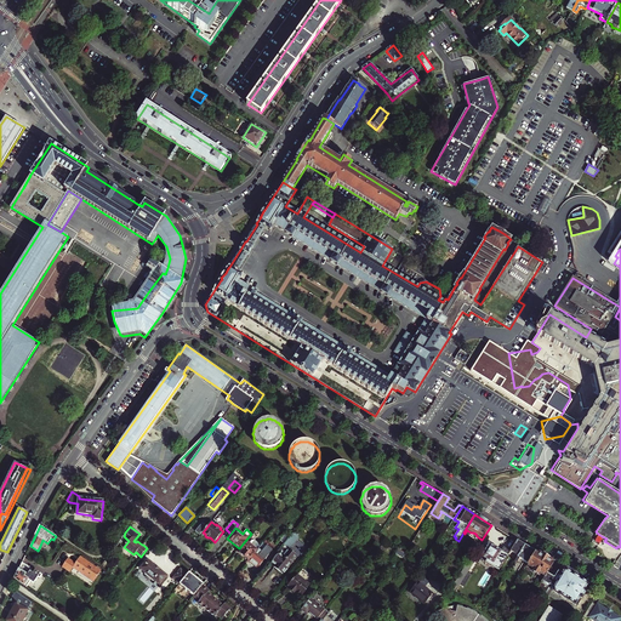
[(283,546),(292,534),(289,531),(277,545),(280,548),(283,546)]
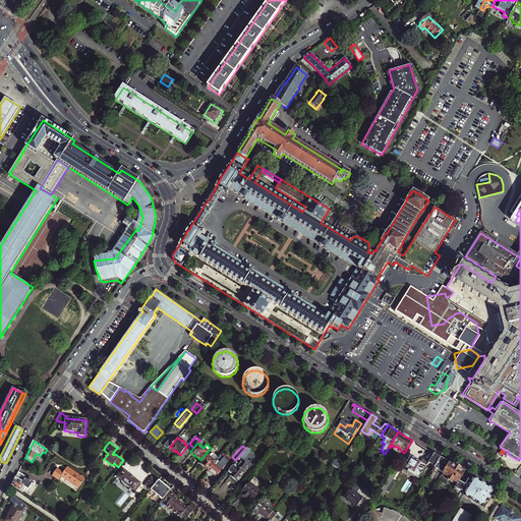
[(247,447),(238,456),(243,460),(252,451),(247,447)]
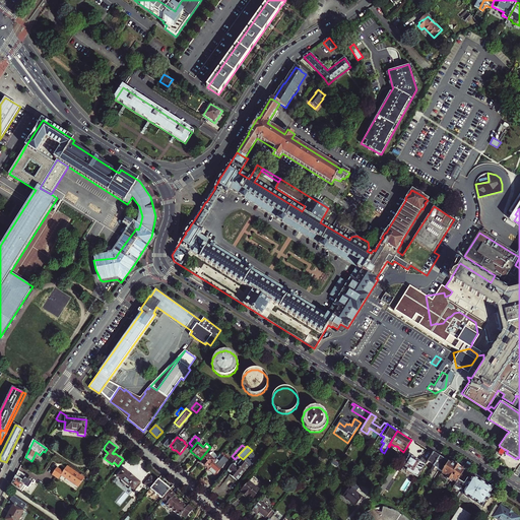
[(39,461),(45,452),(43,451),(40,455),(36,452),(34,457),(39,461)]
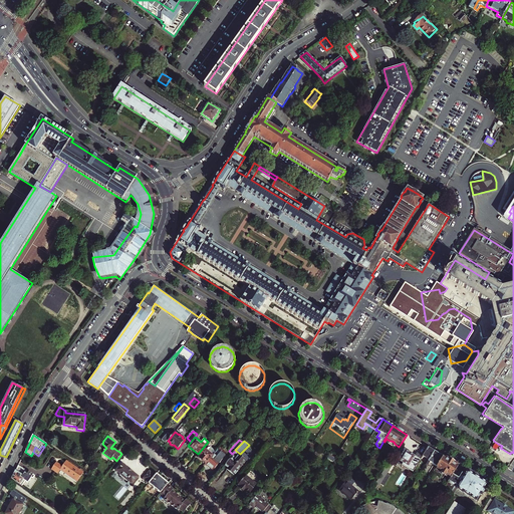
[(206,464),(213,455),(203,448),(198,454),(201,456),(199,458),(206,464)]
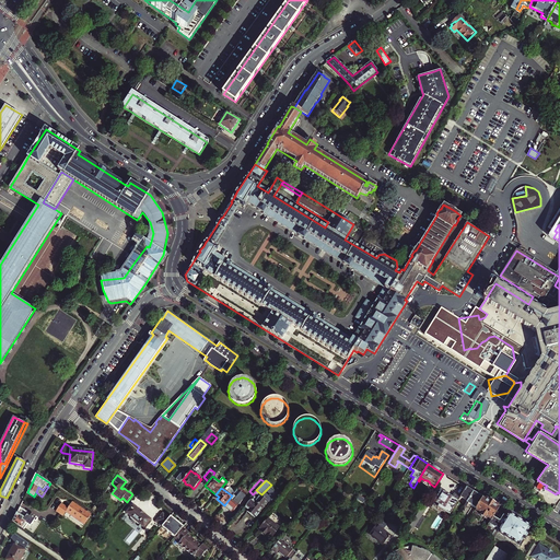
[(461,498),(467,501),(474,492),(466,488),(461,498)]
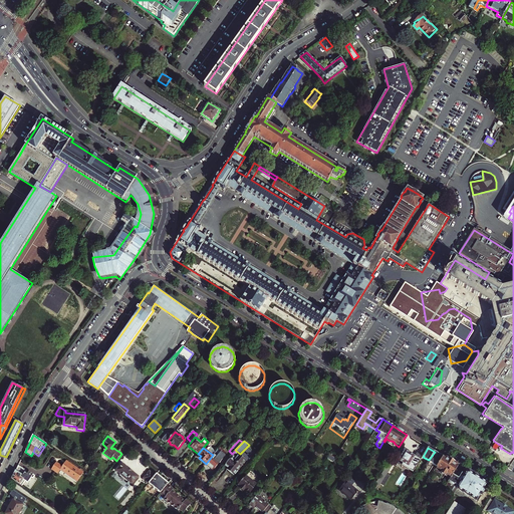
[(413,472),(423,457),(417,453),(415,457),(405,451),(397,463),(403,466),(413,472)]
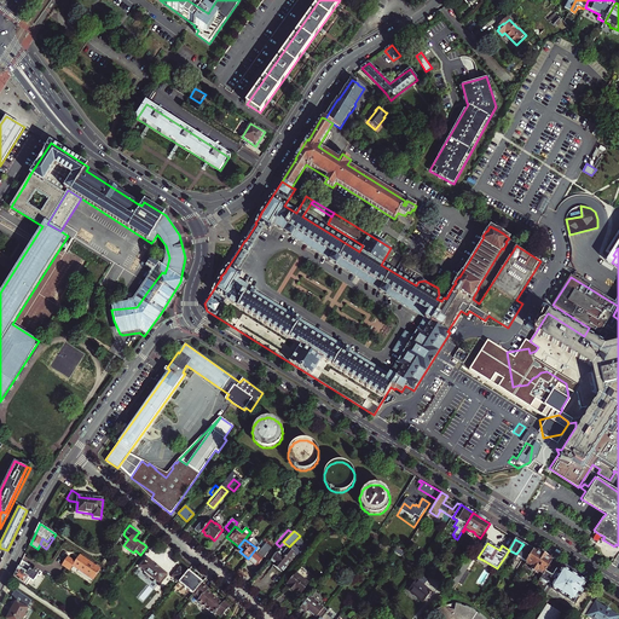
[(279,547),(276,550),(278,551),(271,561),(275,563),(273,566),(281,572),(282,571),(283,572),(287,567),(285,566),(296,554),(288,547),(287,549),(282,544),(279,547)]
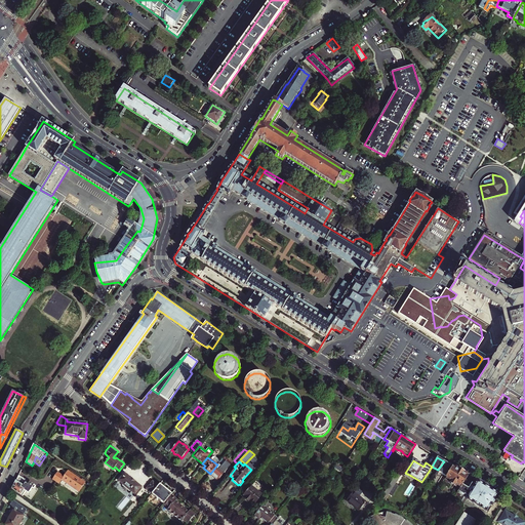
[(439,473),(446,477),(452,467),(444,461),(438,470),(435,475),(437,476),(439,473)]
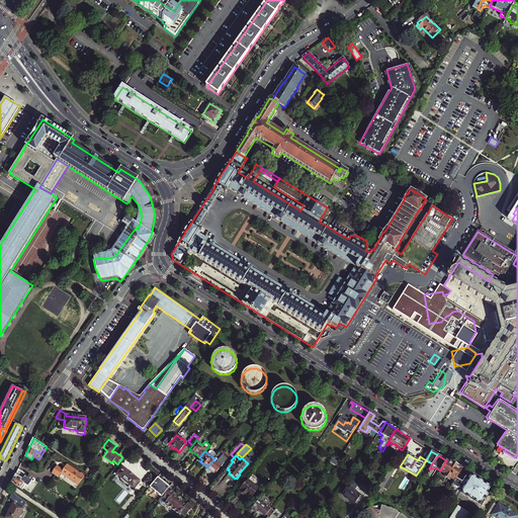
[(217,456),(214,458),(207,467),(206,467),(214,475),(222,465),(218,461),(220,458),(217,456)]
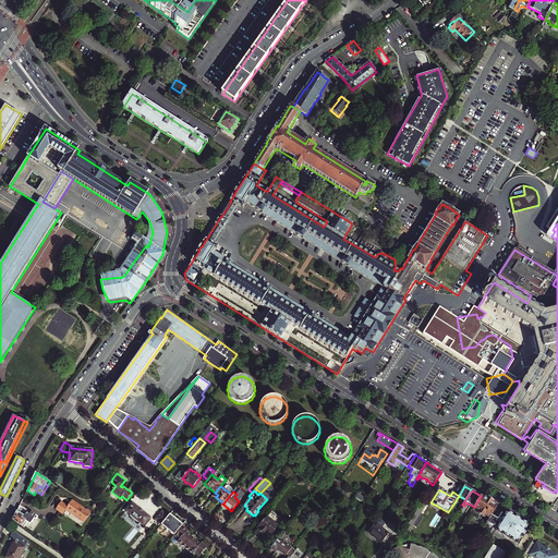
[(497,506),(481,496),(474,507),(473,508),(478,511),(478,512),(478,514),(483,517),(485,517),(485,516),(489,519),(492,516),(497,506)]
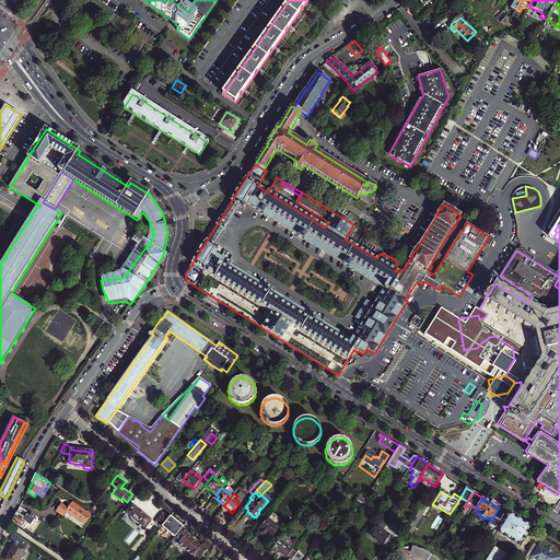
[(57,510),(63,514),(67,510),(86,522),(92,513),(73,500),(69,505),(62,501),(57,510)]
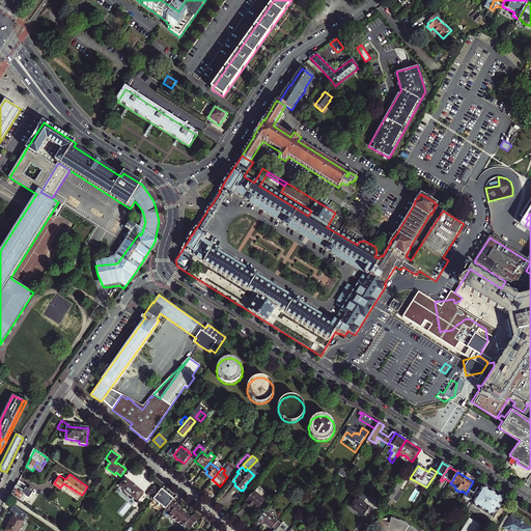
[(131,497),(132,496),(137,500),(143,493),(127,479),(126,479),(119,486),(124,491),(123,492),(131,497)]
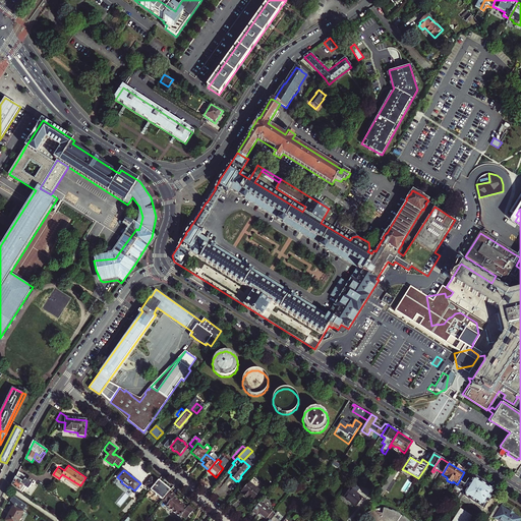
[(24,475),(18,471),(11,485),(16,488),(22,493),(25,487),(29,489),(32,484),(34,485),(35,482),(36,483),(36,482),(24,475)]
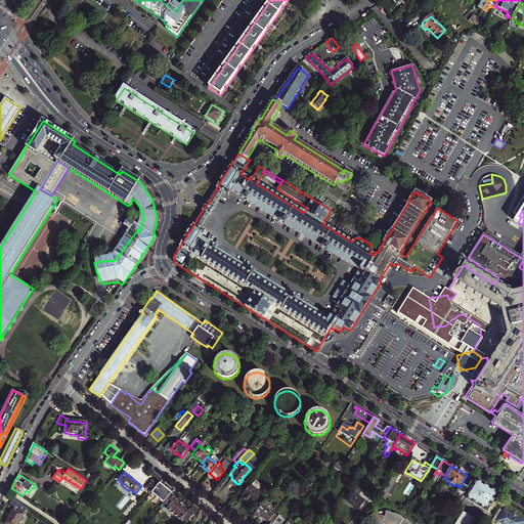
[(383,494),(386,496),(399,476),(395,474),(383,494)]
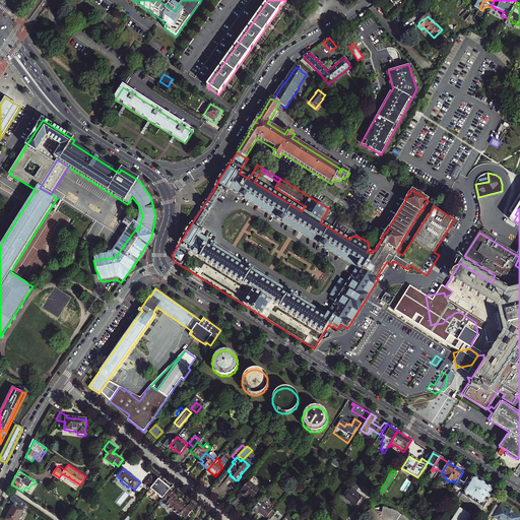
[(150,489),(157,481),(151,476),(144,483),(150,489)]
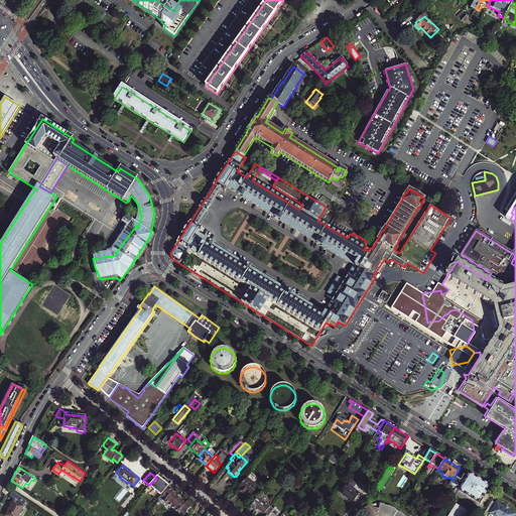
[(461,481),(455,477),(453,480),(446,489),(454,493),(457,488),(460,490),(459,491),(478,503),(482,496),(483,497),(487,492),(485,491),(489,486),(469,474),(467,478),(464,476),(461,481)]
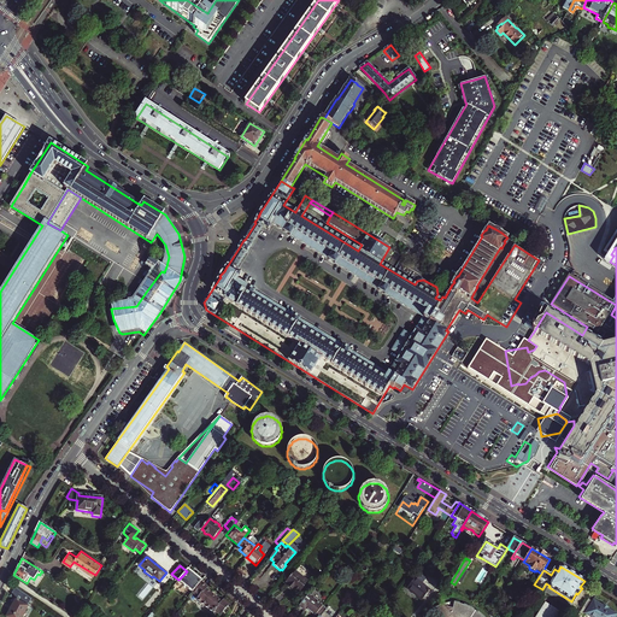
[(188,569),(187,571),(178,580),(174,587),(177,591),(182,585),(193,593),(193,592),(201,581),(203,581),(188,569)]
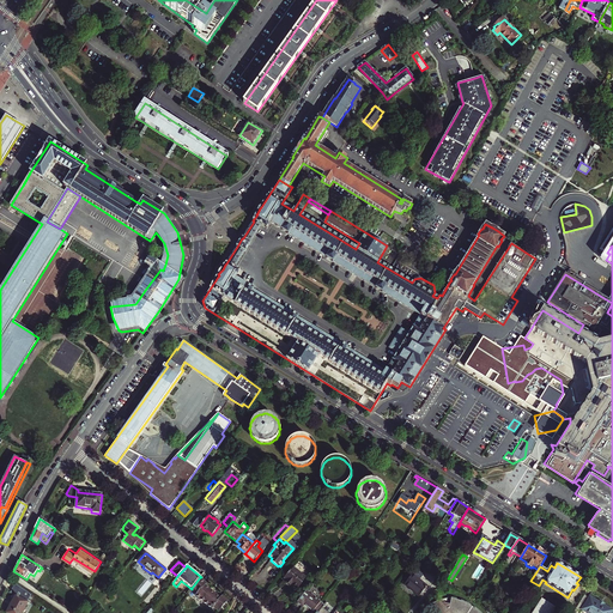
[(307,578),(293,568),(284,578),(287,581),(286,582),(291,587),(292,584),(298,589),(307,578)]
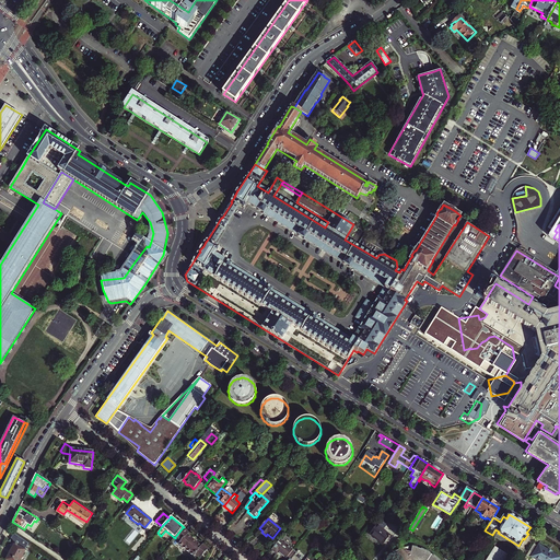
[(370,534),(383,545),(391,536),(383,529),(387,524),(381,520),(376,525),(370,534)]
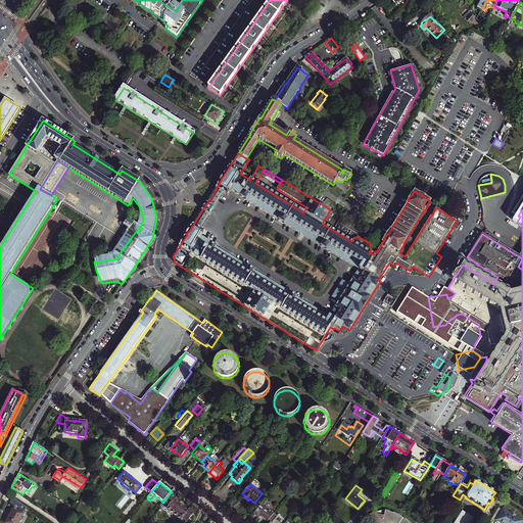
[(176,497),(171,492),(163,502),(169,506),(168,508),(181,519),(183,518),(187,521),(194,512),(190,509),(188,511),(175,500),(176,497)]
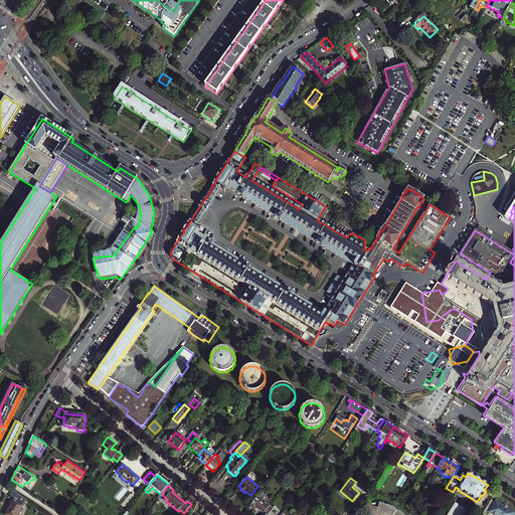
[(26,500),(13,491),(9,499),(13,501),(5,514),(19,514),(24,506),(23,506),(26,500)]
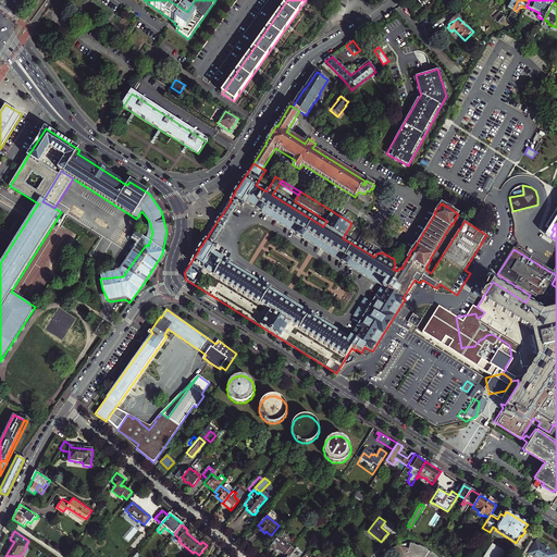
[(279,536),(270,547),(275,552),(276,549),(284,556),(292,547),(279,536)]
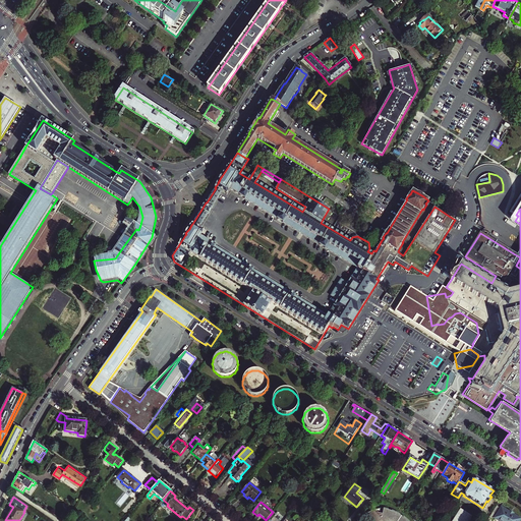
[(497,506),(488,518),(493,520),(495,519),(498,520),(518,520),(520,519),(514,515),(514,514),(509,511),(509,512),(502,507),(501,508),(497,506)]
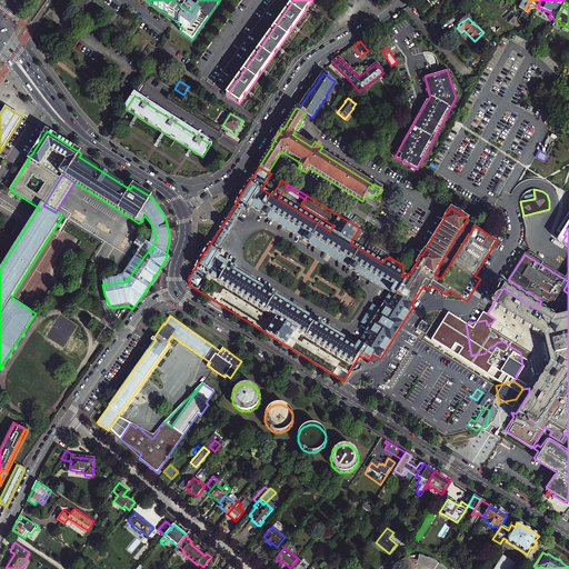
[(515,568),(517,565),(502,555),(492,568),(515,568)]
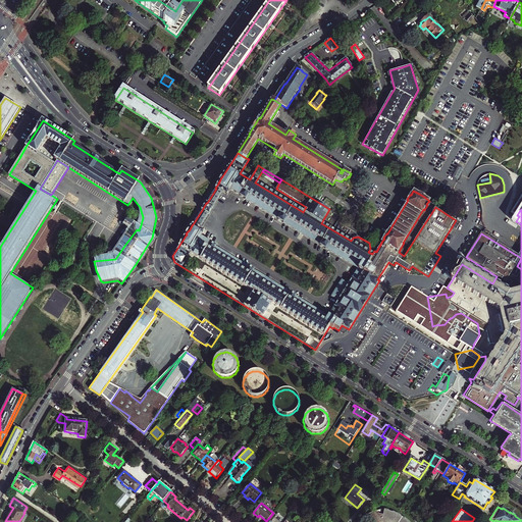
[(266,521),(265,521),(280,521),(274,517),(276,515),(273,513),(266,521)]
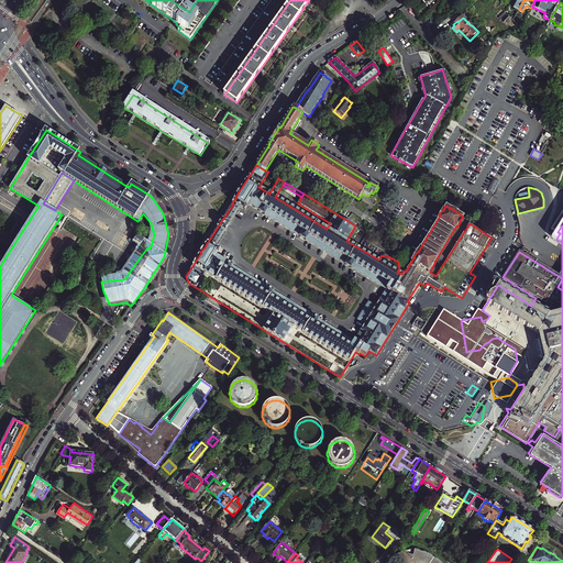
[(426,562),(424,562),(422,561),(416,558),(408,553),(405,553),(404,553),(401,553),(399,553),(397,554),(394,556),(392,559),(396,562),(426,562)]
